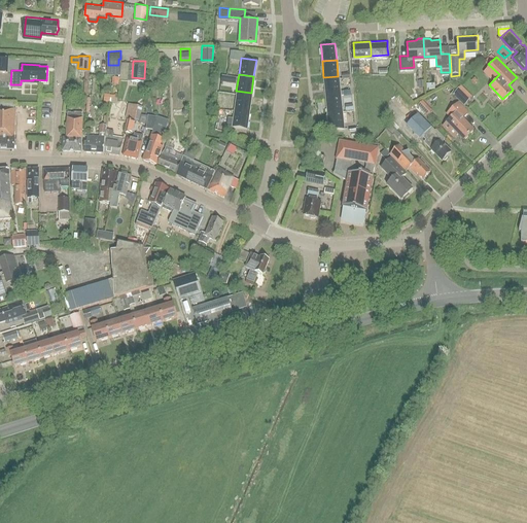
[(323,77),(325,94),(340,93),(338,76),(323,77)]
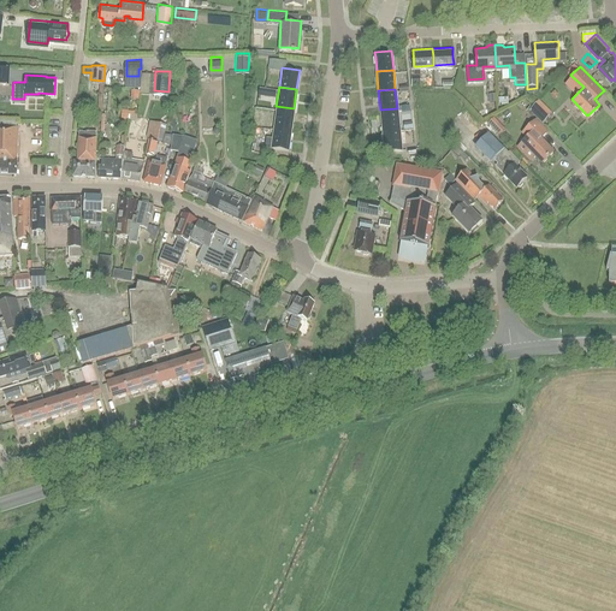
[(546,105),(539,96),(531,105),(538,112),(546,105)]
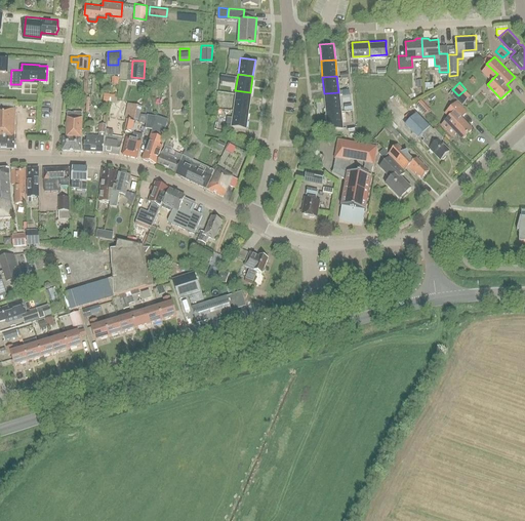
[(235,90),(233,107),(247,110),(250,92),(235,90)]
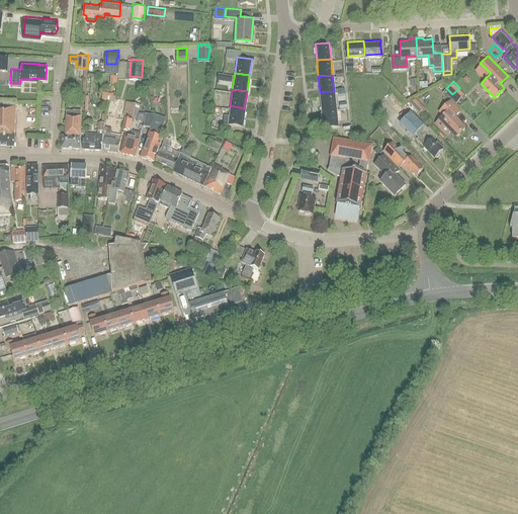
[(334,91),(320,92),(322,108),(336,107),(334,91)]
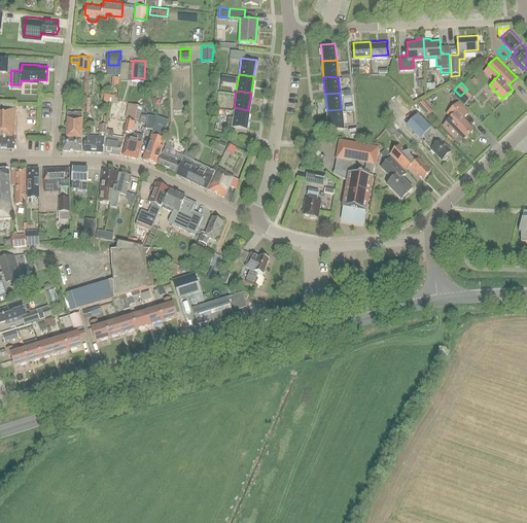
[(128,99),(125,113),(138,116),(141,102),(128,99)]
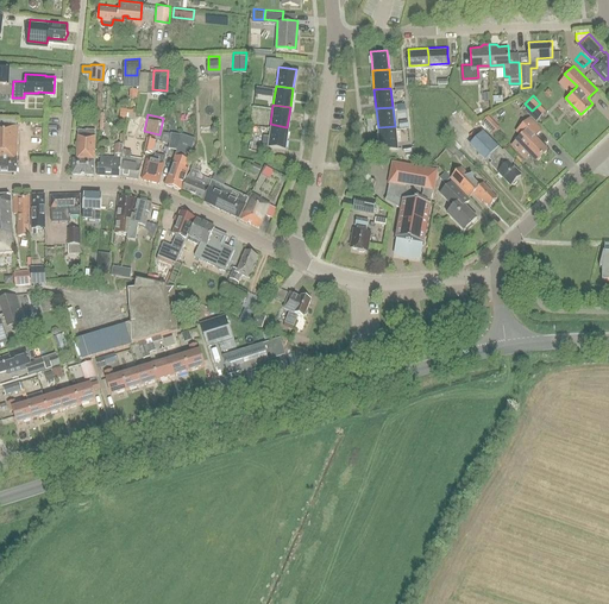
[(516,127),(521,132),(512,142),(526,155),(529,151),(535,157),(547,146),(534,133),(541,126),(529,114),(516,127)]
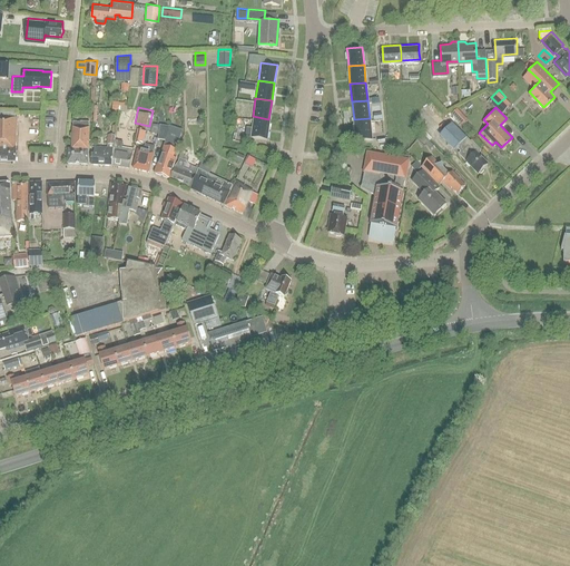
[(0,158),(15,159),(17,115),(15,115),(16,108),(0,108),(0,158)]
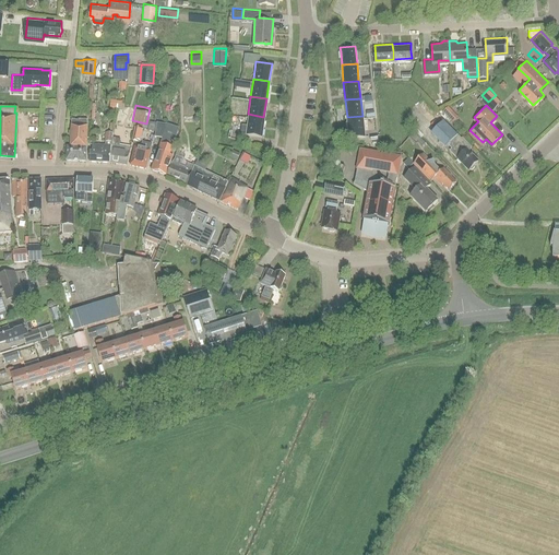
[(459,114),(453,108),(448,115),(453,120),(459,114)]
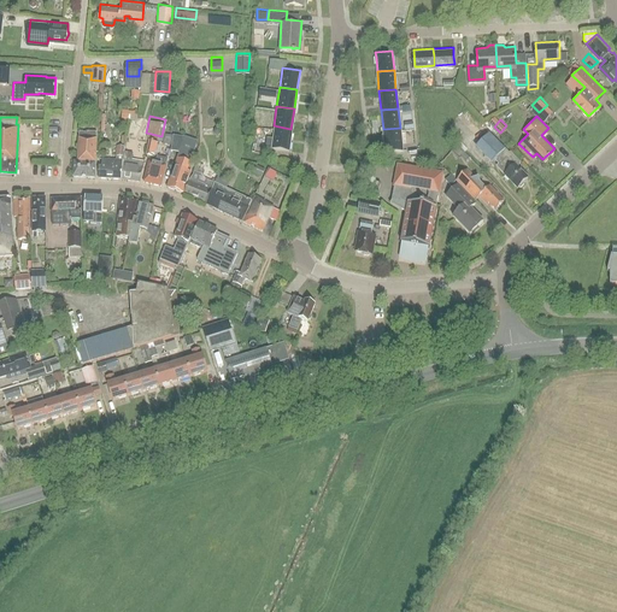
[(291,129),(274,125),(271,145),(288,147),(291,129)]
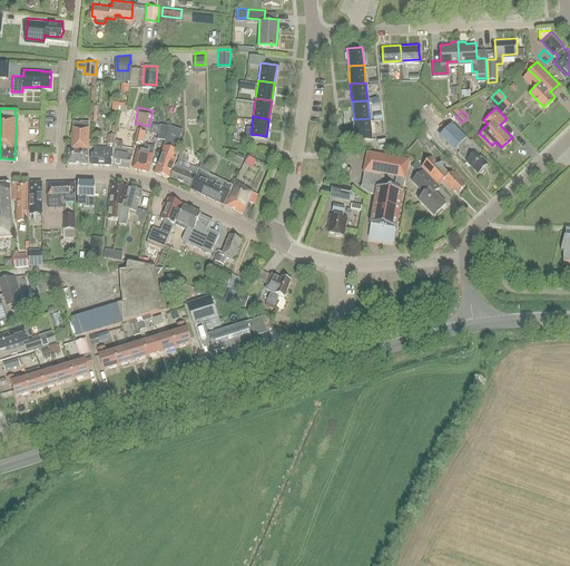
[(72,119),(72,124),(71,129),(70,130),(69,135),(71,136),(71,138),(75,138),(75,139),(79,139),(82,139),(82,140),(88,140),(89,125),(88,125),(89,118),(80,118),(80,119),(72,119)]
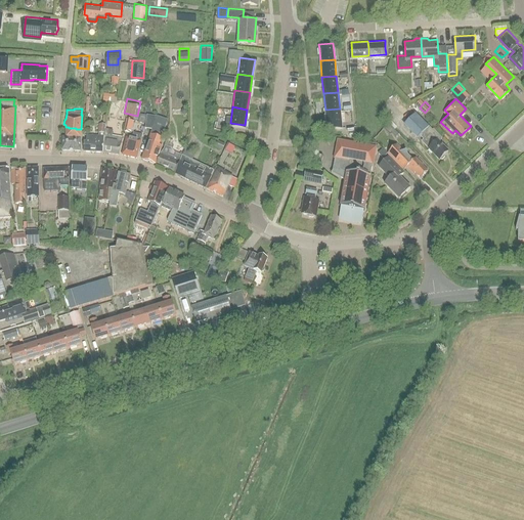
[(340,109),(325,110),(326,126),(341,125),(340,109)]
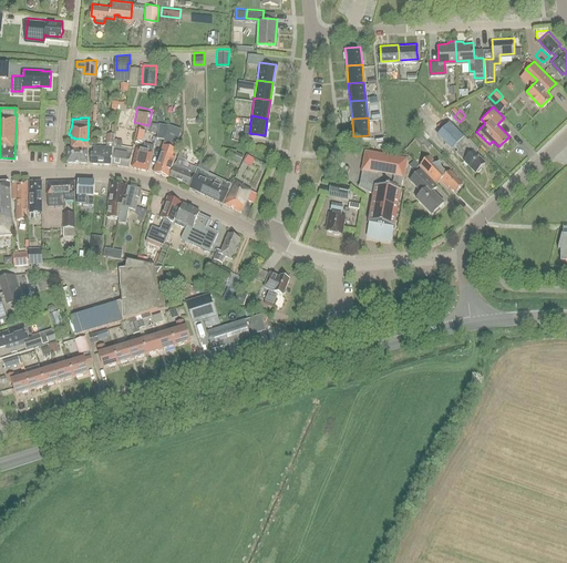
[(477,146),(468,137),(467,139),(450,120),(439,130),(453,144),(455,141),(460,145),(456,150),(475,170),(484,160),(474,150),(477,146)]
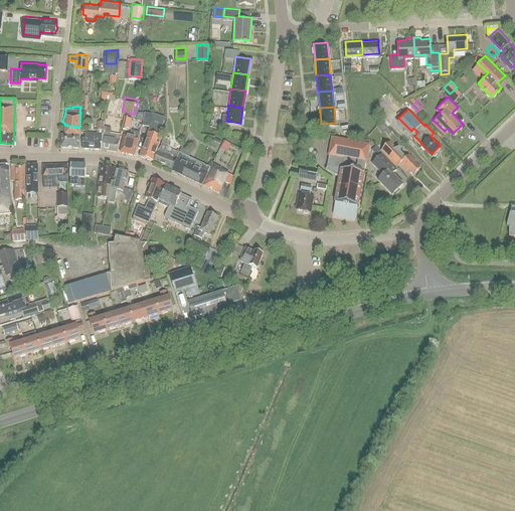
[(149,124),(139,153),(152,158),(158,140),(157,139),(165,115),(153,111),(144,110),(142,122),(149,124)]
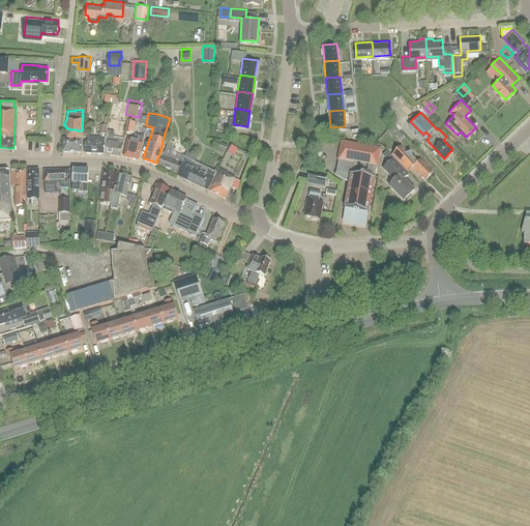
[(135,118),(127,117),(125,128),(133,130),(135,118)]
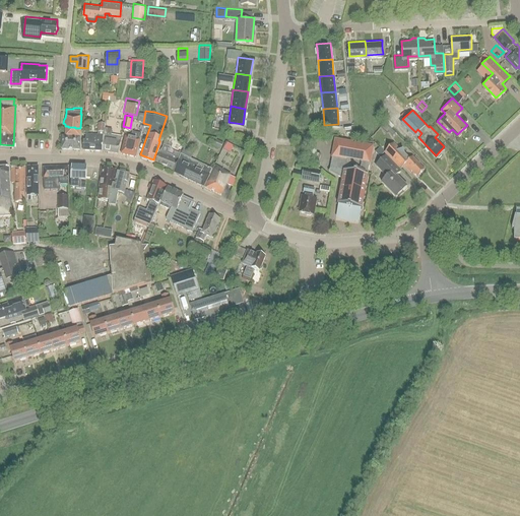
[(121,133),(111,132),(112,126),(104,125),(104,129),(104,132),(104,135),(102,148),(117,150),(121,133)]
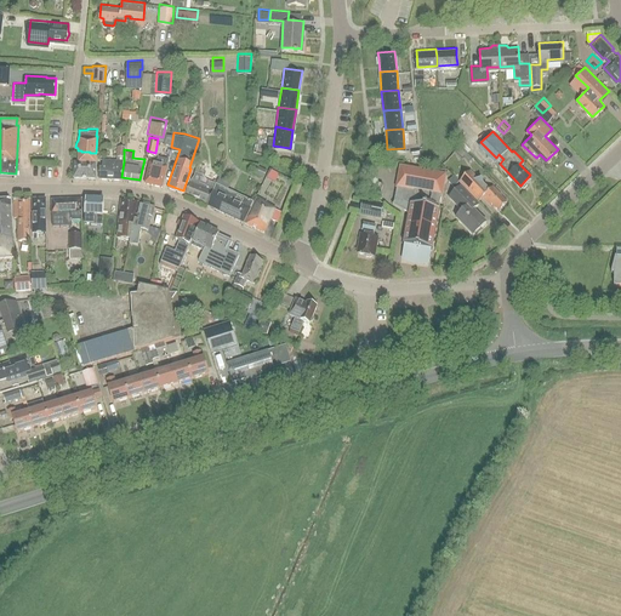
[(81,152),(81,150),(78,150),(78,159),(74,159),(73,175),(95,176),(96,153),(90,153),(90,152),(86,152),(81,152)]
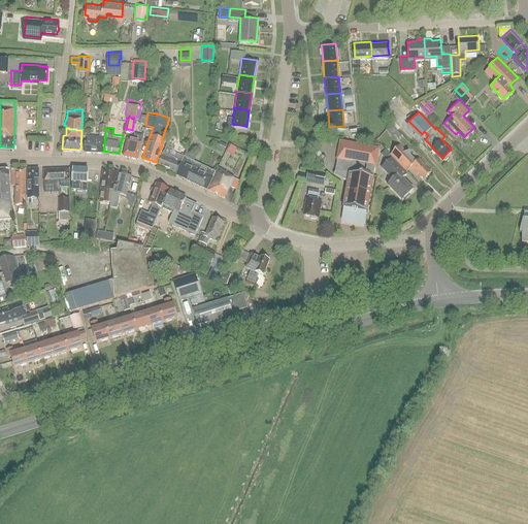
[(85,150),(103,151),(105,137),(105,134),(105,131),(99,130),(99,134),(88,133),(87,140),(85,140),(85,150)]
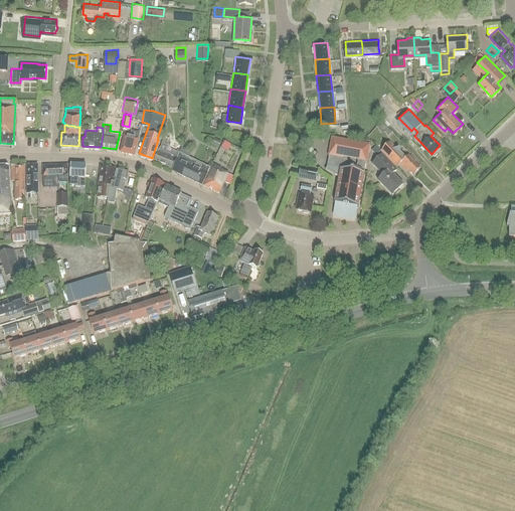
[(129,133),(124,132),(123,138),(122,138),(120,149),(129,151),(134,152),(137,141),(139,129),(131,127),(129,133)]
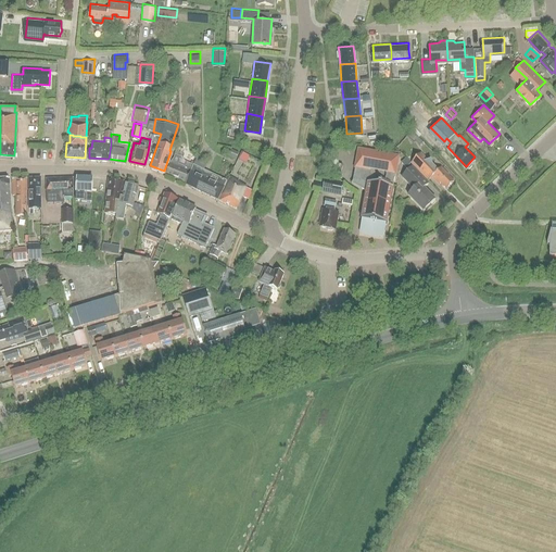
[(166,172),(186,179),(193,161),(187,159),(187,160),(182,158),(180,155),(184,146),(177,143),(175,151),(174,154),(171,158),(166,172)]
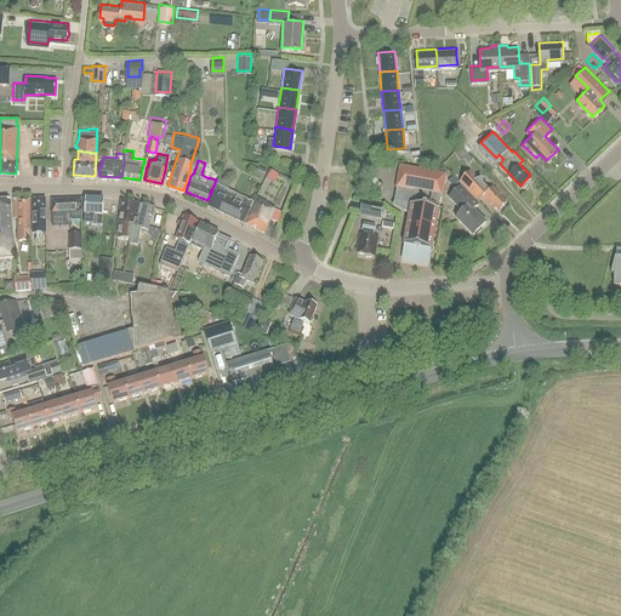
[(403,240),(404,241),(405,246),(404,256),(426,260),(427,257),(428,257),(429,246),(432,246),(439,204),(436,203),(436,201),(439,201),(442,192),(445,171),(399,163),(396,183),(393,198),(392,200),(409,210),(403,240)]
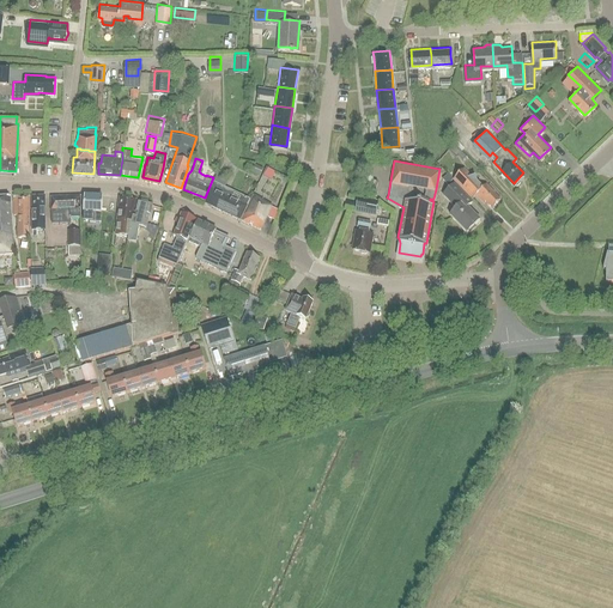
[(281,178),(285,170),(267,163),(263,171),(281,178)]
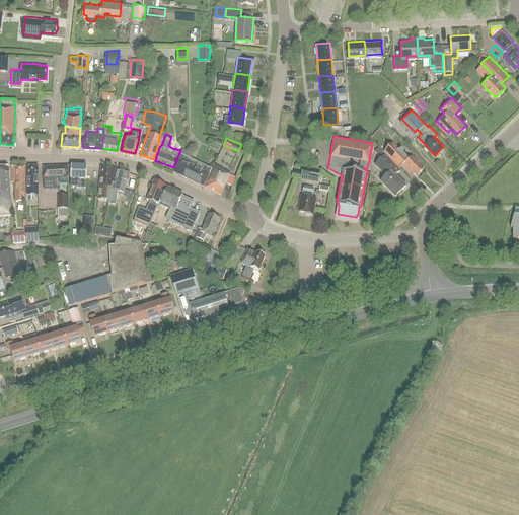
[(403,162),(410,168),(411,167),(417,172),(424,166),(418,160),(419,160),(412,153),(409,156),(403,151),(402,146),(399,147),(392,140),(383,148),(392,157),(399,165),(403,162)]
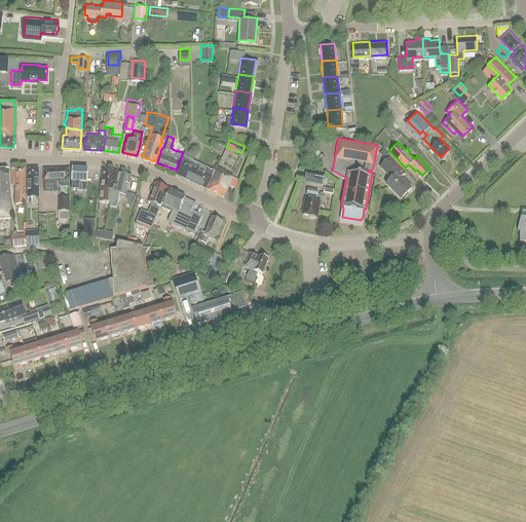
[(186,147),(183,152),(176,170),(176,171),(197,181),(205,163),(192,157),(195,151),(186,147)]
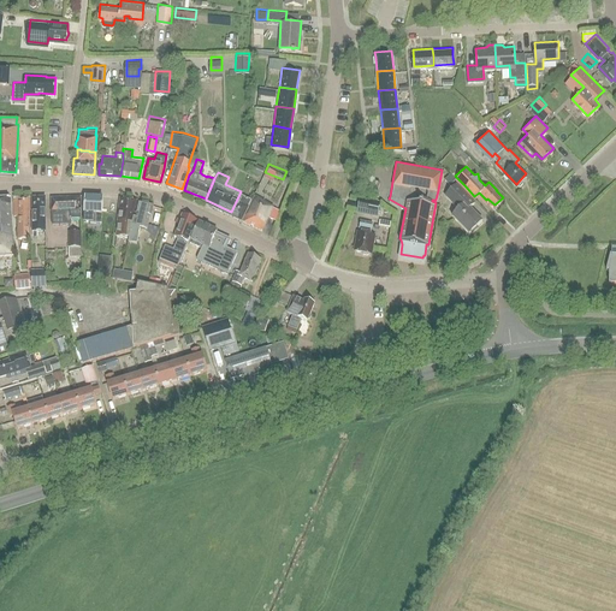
[(377,187),(379,179),(368,176),(366,183),(377,187)]
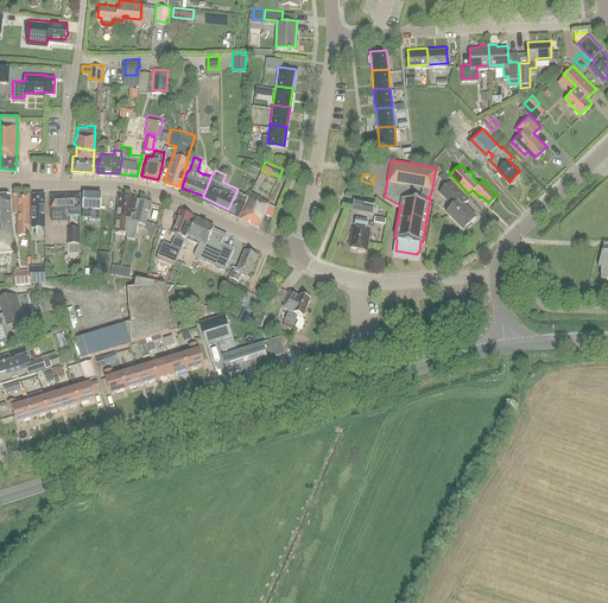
[(475,214),(462,201),(467,196),(450,178),(438,189),(453,203),(445,210),(462,227),(475,214)]
